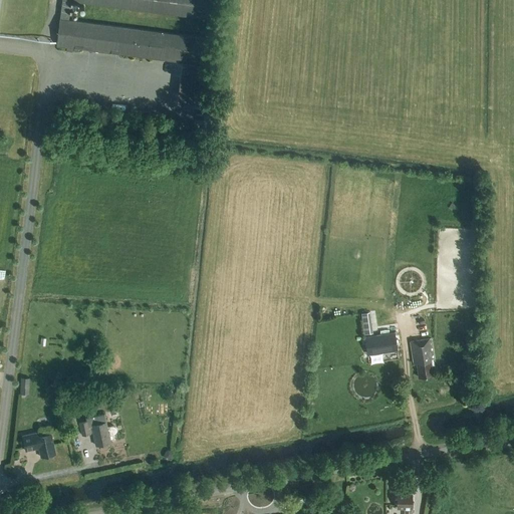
[(62,0),(56,45),(66,46),(66,50),(72,51),(73,47),(182,62),(177,102),(205,106),(210,65),(208,65),(217,0),(62,0)]
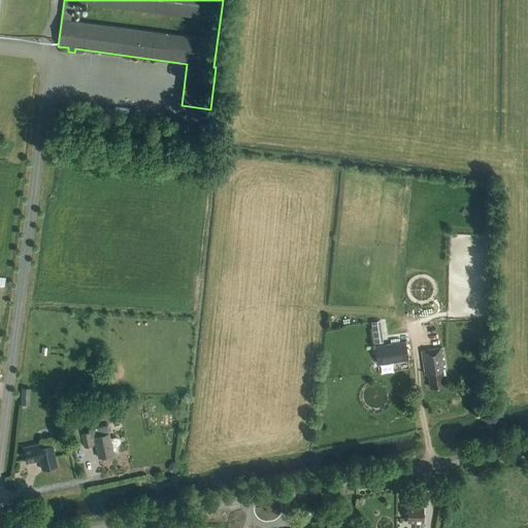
[(376,321),(371,322),(374,342),(380,342),(376,321)]
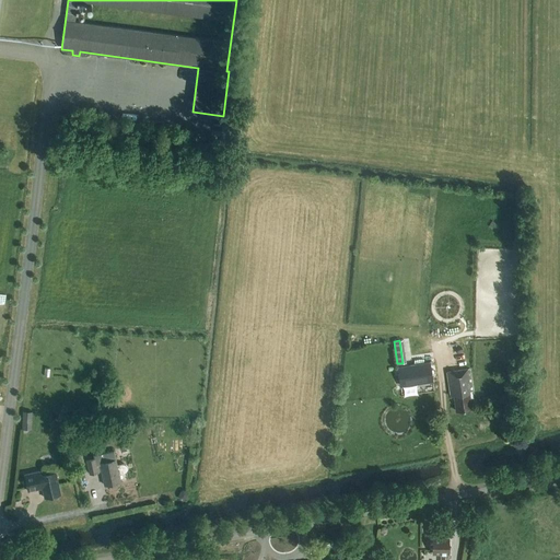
[(433,382),(430,362),(397,366),(400,386),(433,382)]
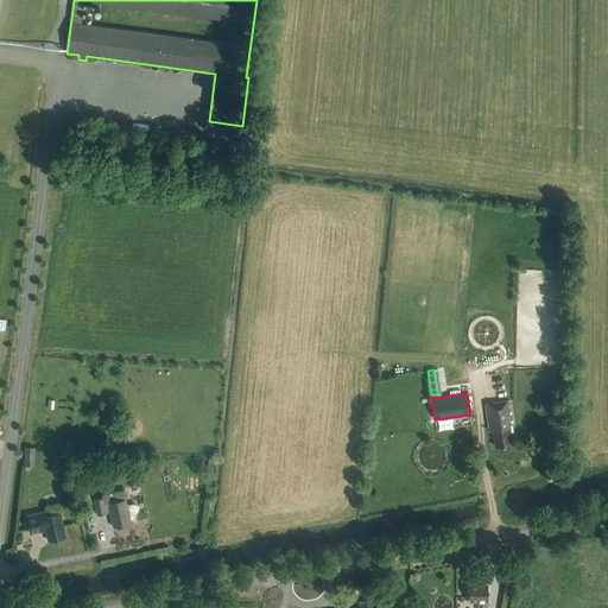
[(511,432),(514,431),(510,400),(486,404),(489,430),(493,430),(495,445),(512,443),(511,432)]
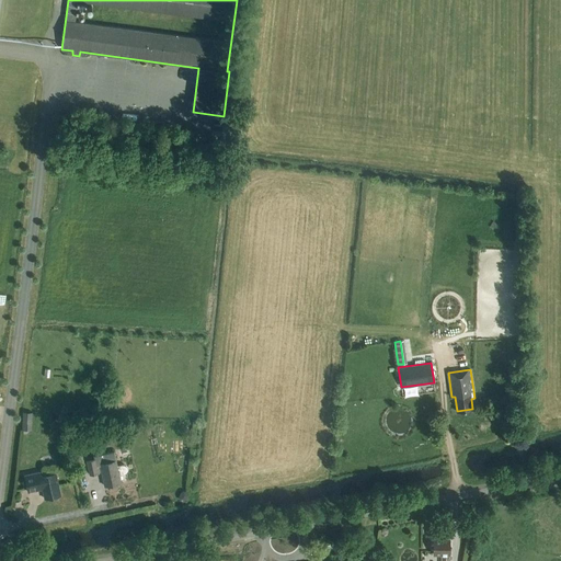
[(105,410),(92,410),(92,420),(105,420),(105,410)]
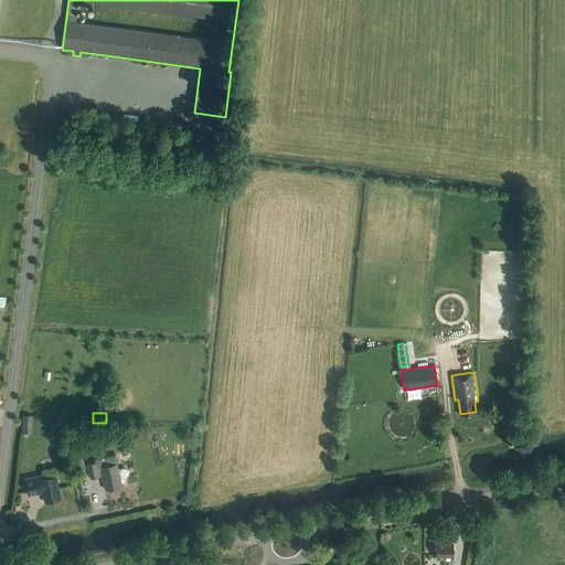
[(22,433),(31,433),(32,415),(22,415),(22,433)]
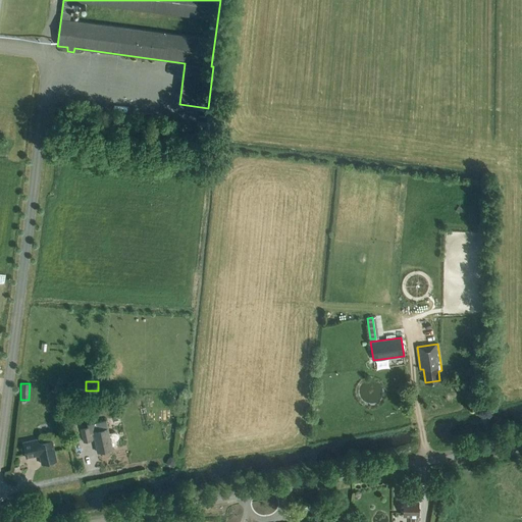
[(62,400),(67,419),(72,418),(68,399),(62,400)]
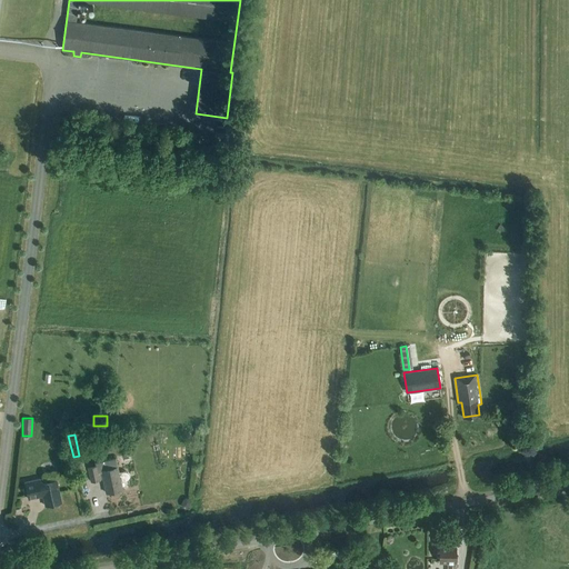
[(116,457),(99,461),(95,462),(95,465),(88,466),(91,481),(103,478),(106,492),(122,489),(121,481),(126,480),(128,479),(129,477),(129,475),(128,472),(126,471),(123,470),(119,471),(116,457)]
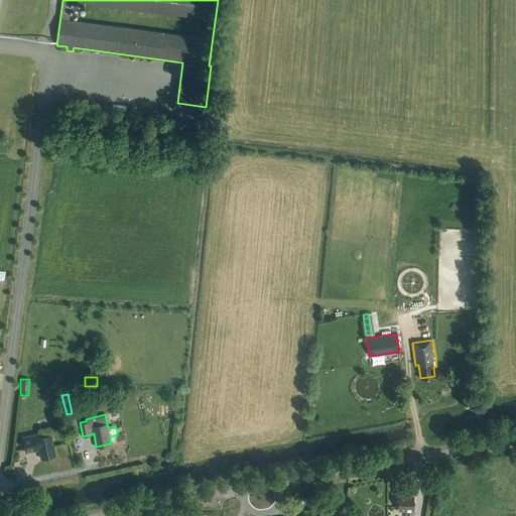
[(78,428),(75,415),(68,417),(71,429),(78,428)]
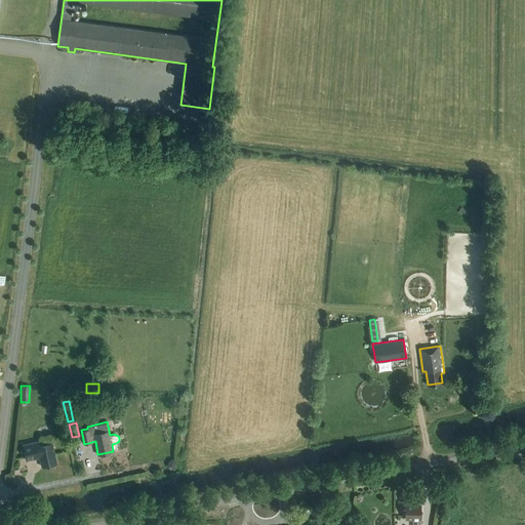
[(52,441),(37,444),(37,441),(23,444),(27,460),(40,457),(42,467),(57,463),(52,441)]
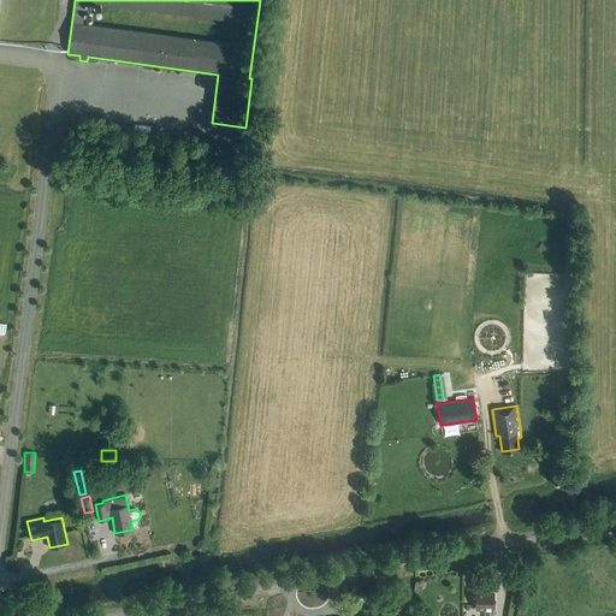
[(485,615),(493,615),(493,591),(477,591),(477,609),(485,609),(485,615)]
